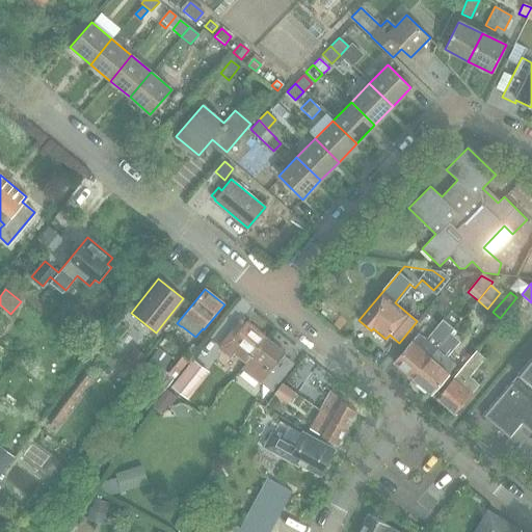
[(100,320),(87,309),(82,315),(89,322),(83,329),(88,334),(100,320)]
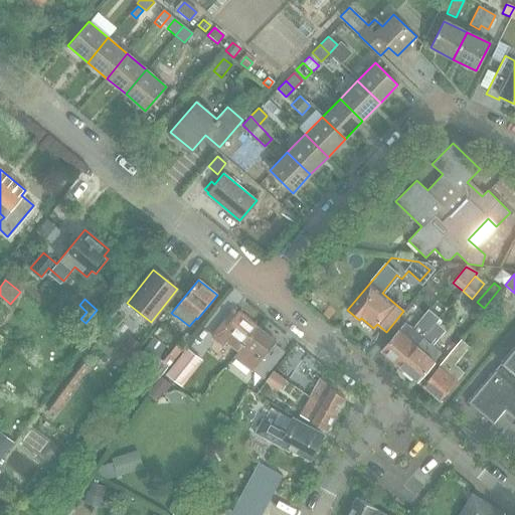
[(309,300),(305,305),(315,313),(319,308),(309,300)]
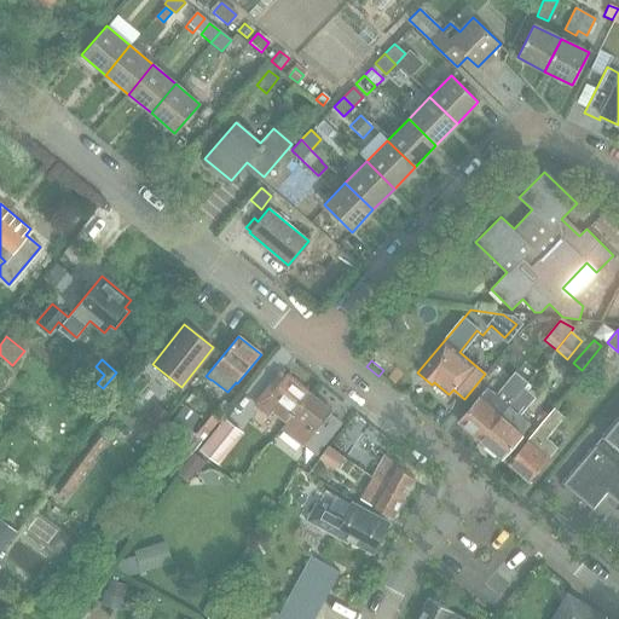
[(285,422),(308,393),(285,375),(284,376),(279,372),(253,405),(267,416),(272,411),(285,422)]
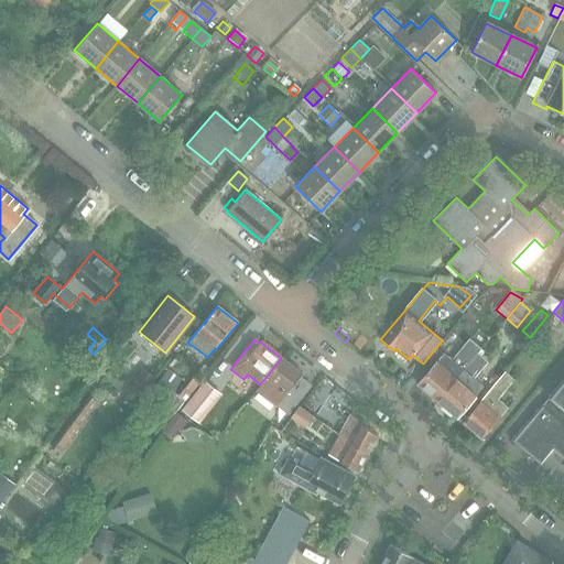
[(436,401),(474,357),(480,349),(468,339),(451,360),(443,354),(416,384),(436,401)]
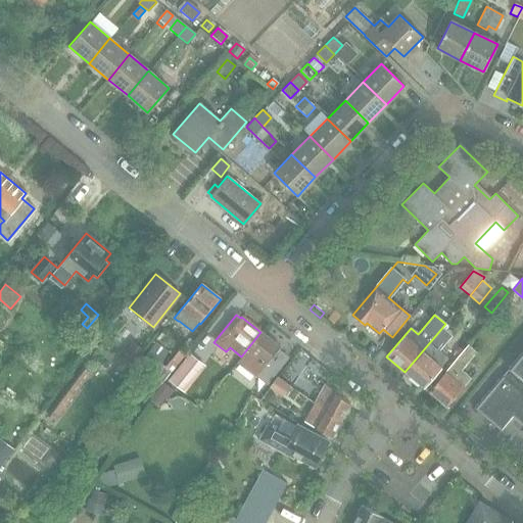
[(439,331),(405,372),(423,388),(447,359),(438,350),(448,338),(439,331)]
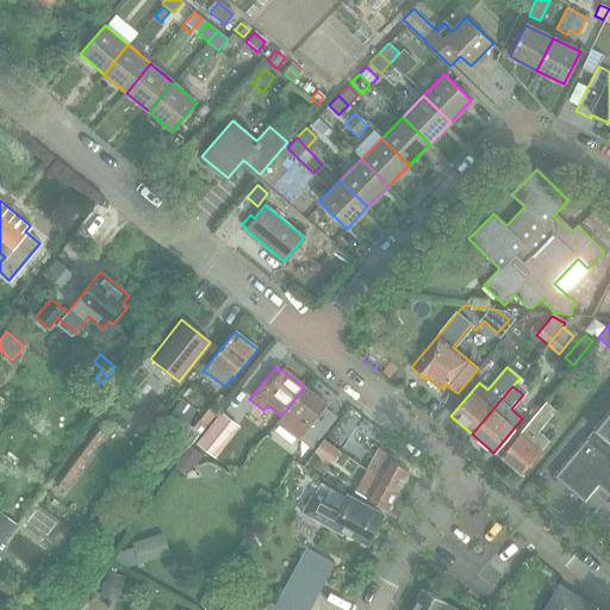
[(304,387),(281,416),(277,422),(298,440),(327,405),(304,387)]
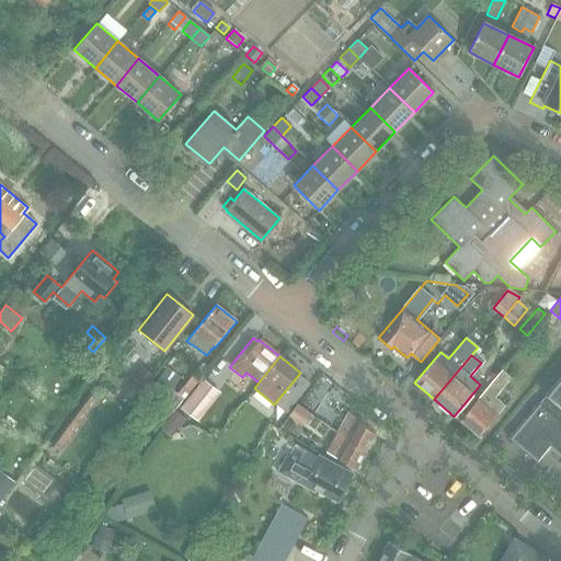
[(125,387),(136,397),(152,376),(141,367),(125,387)]
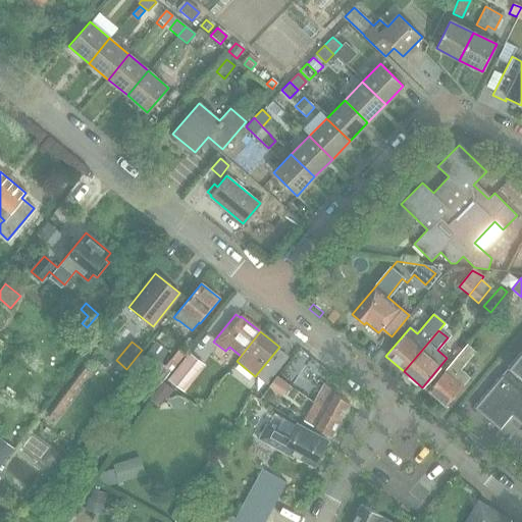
[(155,342),(146,353),(159,362),(167,351),(155,342)]
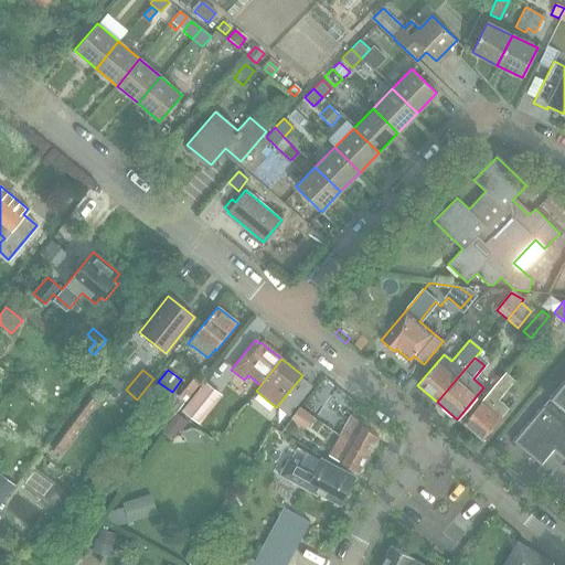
[(504,372),(462,423),(482,440),(509,408),(498,400),(514,381),(504,372)]
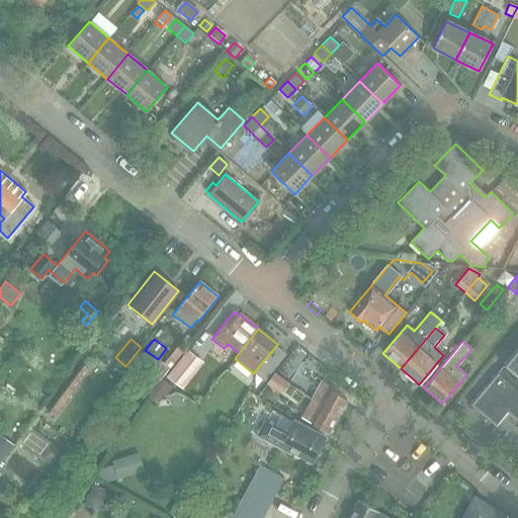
[(517,347),(503,365),(505,366),(499,373),(498,372),(469,406),(497,428),(511,411),(517,416),(517,422),(515,427),(517,429),(517,347)]
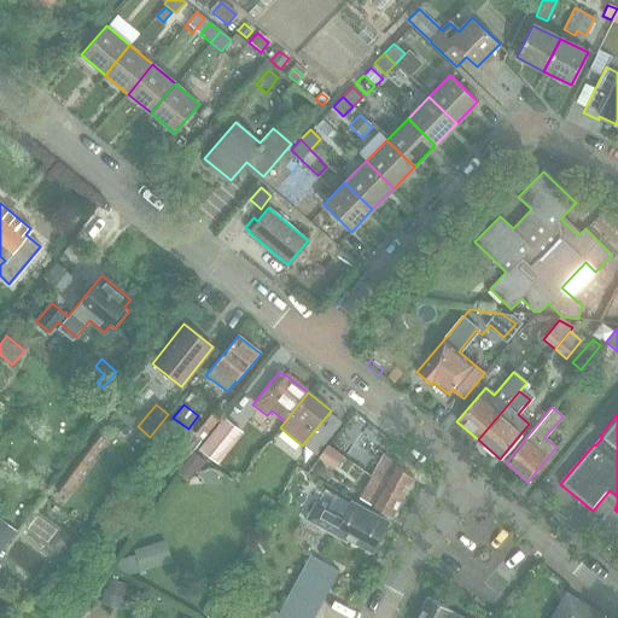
[(223,418),(199,449),(217,465),(243,433),(223,418)]
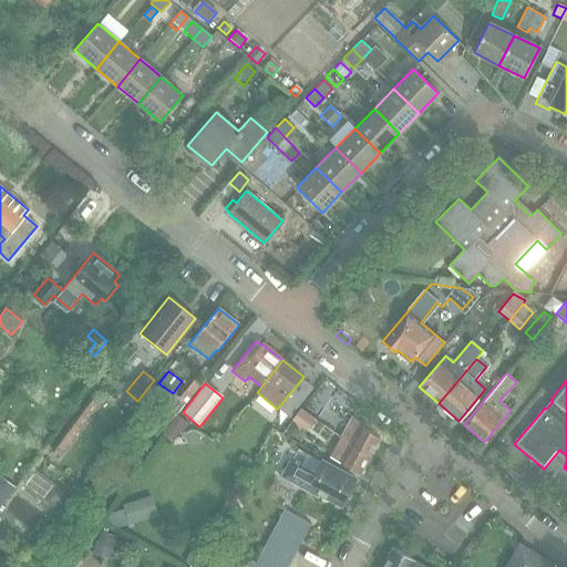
[(299,409),(312,418),(315,414),(310,411),(315,405),(317,408),(327,394),(317,388),(308,401),(307,400),(299,409)]
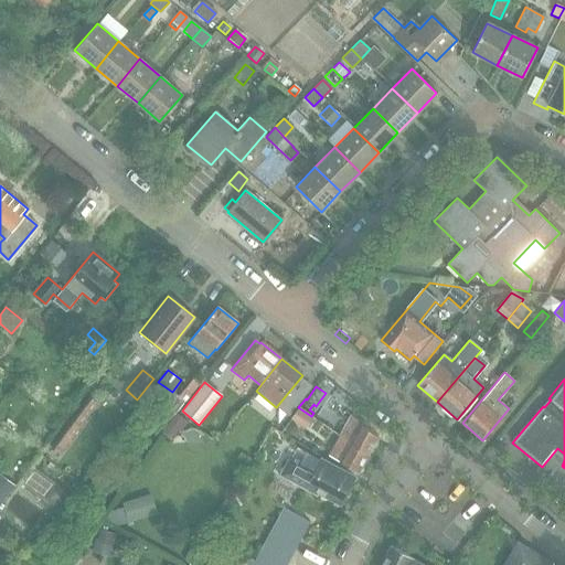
[(88,397),(48,452),(56,459),(97,404),(88,397)]
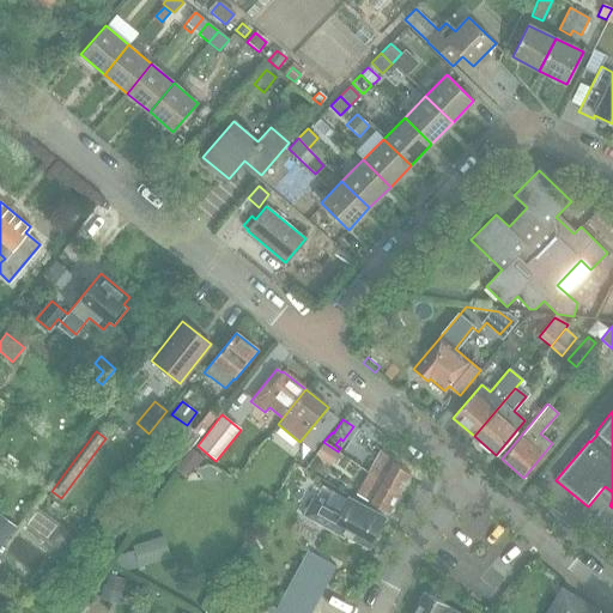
[(339,453),(338,451),(323,442),(315,454),(332,465),(339,453)]
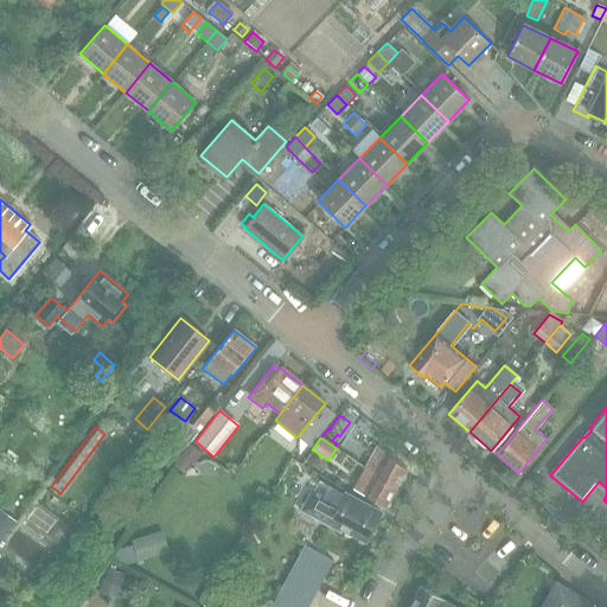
[(202,453),(190,445),(183,454),(195,464),(202,453)]
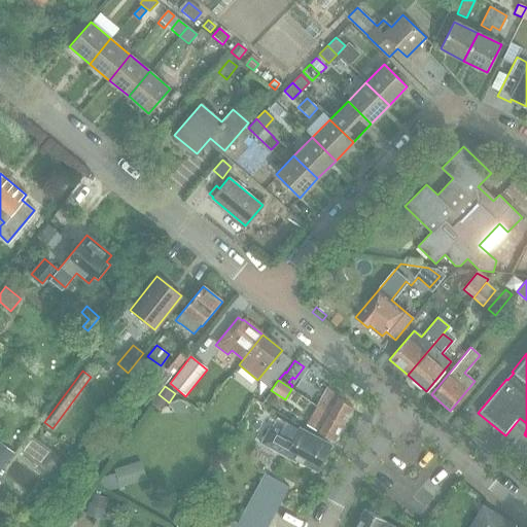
[(316,407),(343,424),(352,407),(326,387),(316,407)]
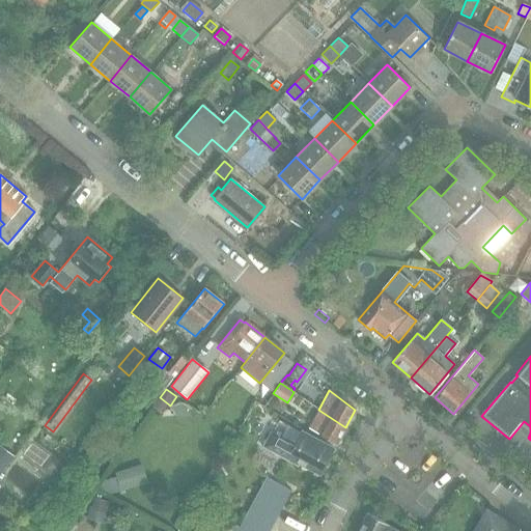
[(336,444),(345,427),(318,410),(308,428),(336,444)]
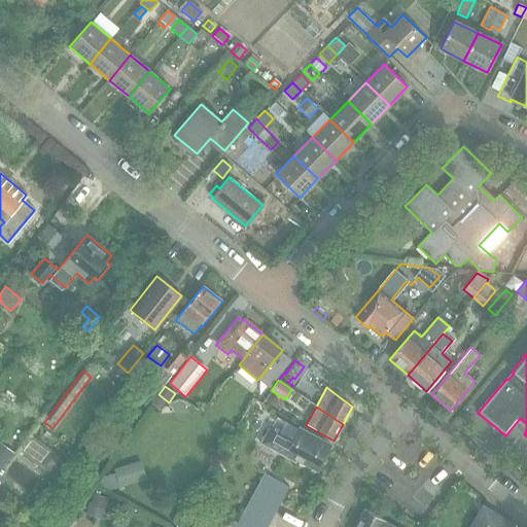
[(318,469),(330,447),(299,429),(291,442),(269,429),(260,444),(294,461),(296,458),(318,469)]
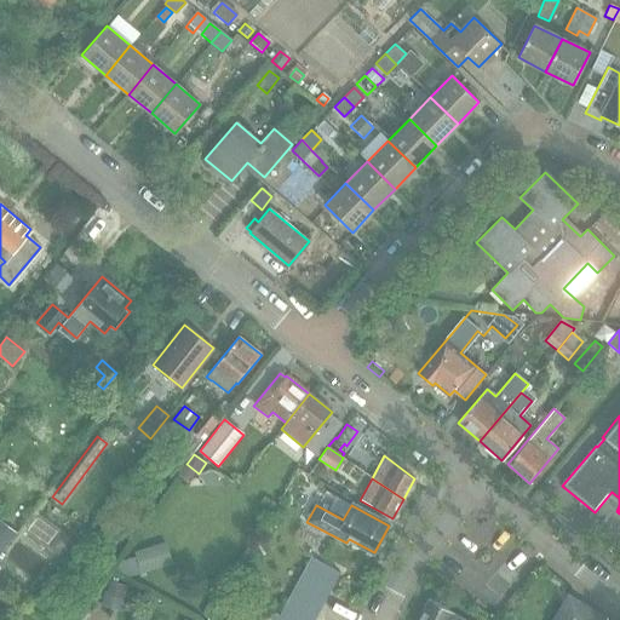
[(0,554),(16,533),(0,522),(0,554)]
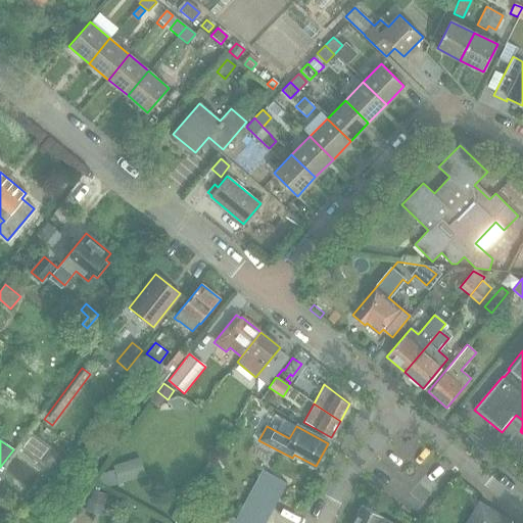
[(137,478),(132,460),(112,466),(113,470),(100,473),(96,481),(107,487),(137,478)]
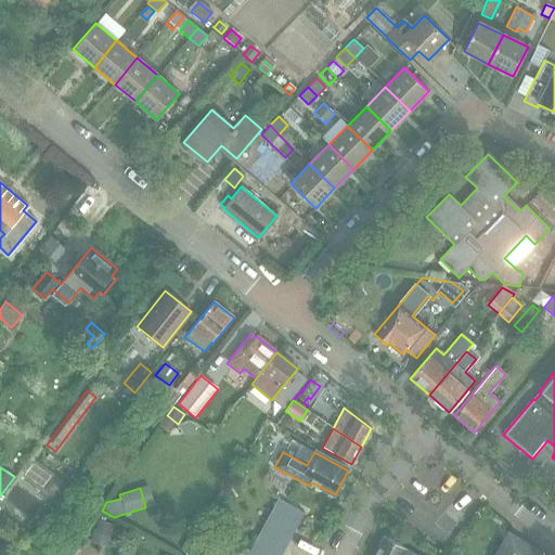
[(263,526),(288,540),(304,512),(279,499),(263,526)]
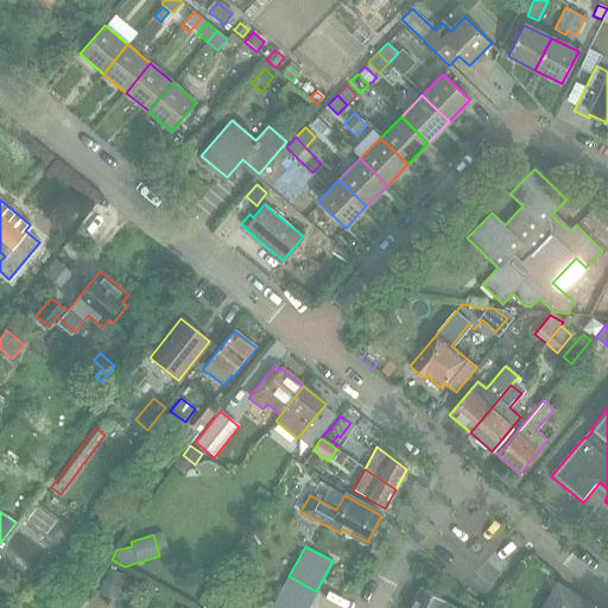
[(120,589),(124,575),(107,570),(103,584),(120,589)]
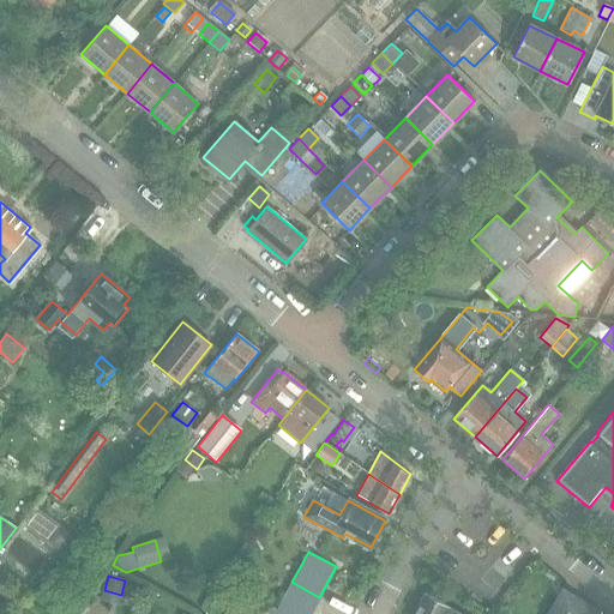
[(248,578),(236,600),(251,608),(263,587),(248,578)]
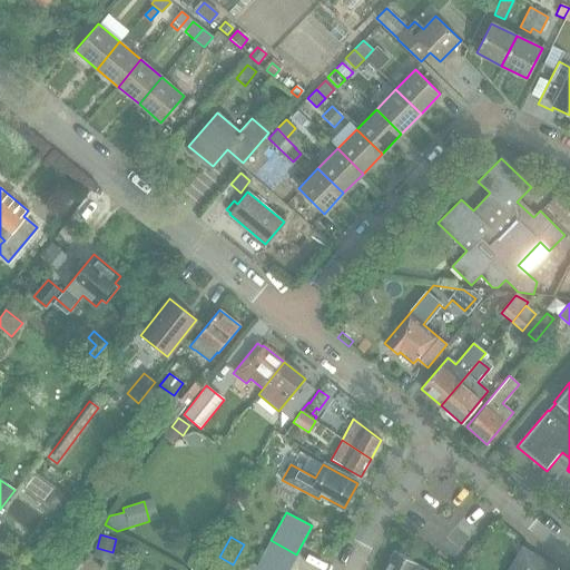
[(287,569),(296,554),(271,540),(256,567),(254,569),(287,569)]
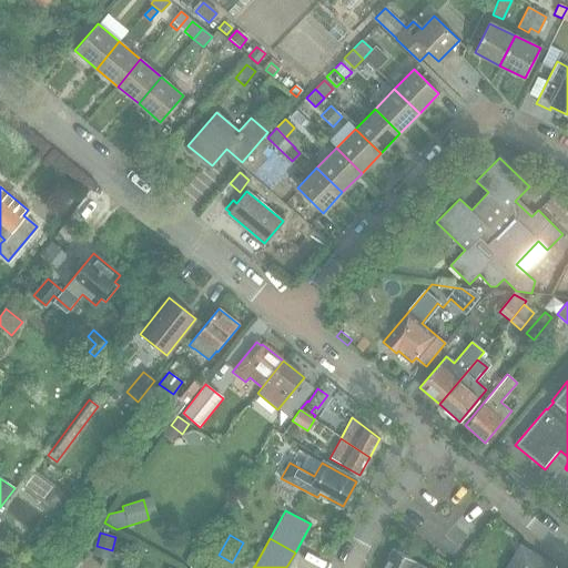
[(555,567),(556,566),(520,545),(505,567),(555,567)]
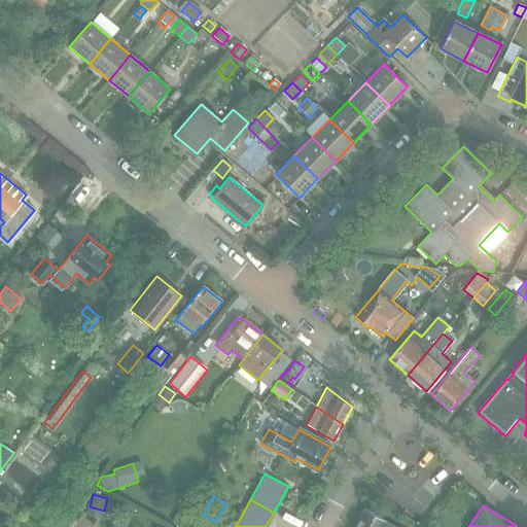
[(394,526),(363,510),(353,526),(394,526)]
